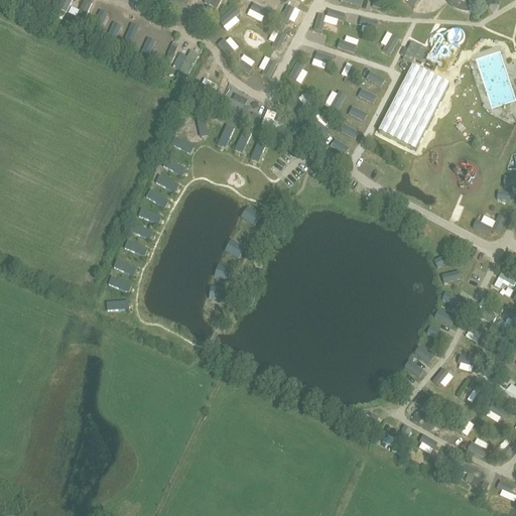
[(56,0),(53,7),(72,14),(77,0),(56,0)]
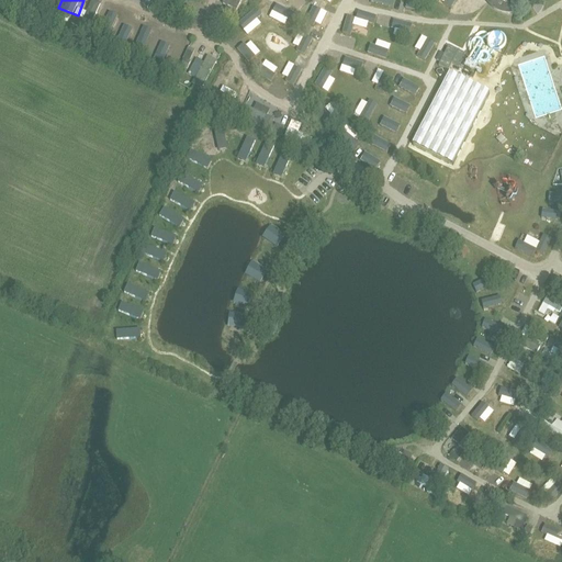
[(97,0),(94,0),(87,21),(94,24),(104,3),(97,0)]
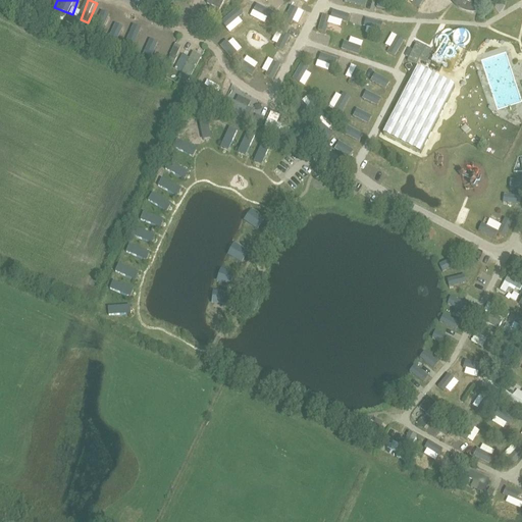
[(224,0),(208,0),(207,4),(219,10),(224,0)]
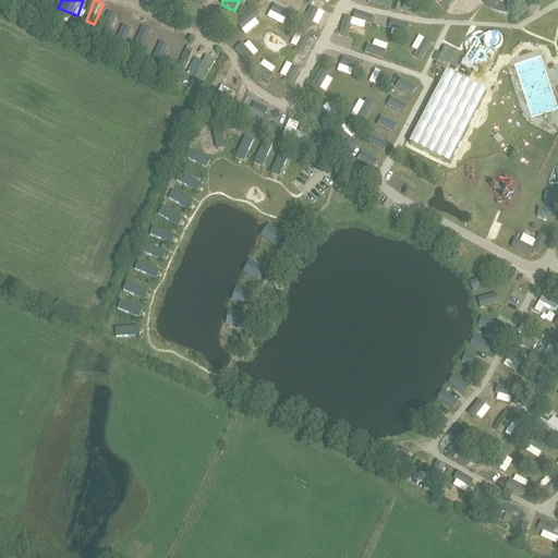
[(423,4),(407,0),(403,0),(401,9),(421,13),(423,4)]
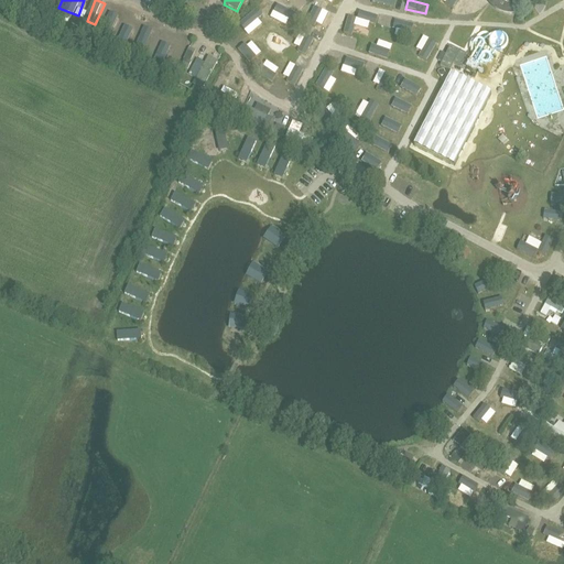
[(491,0),(490,2),(492,4),(495,6),(496,8),(499,9),(501,10),(503,11),(507,12),(509,12),(512,12),(512,11),(514,7),(519,9),(523,0),(491,0)]
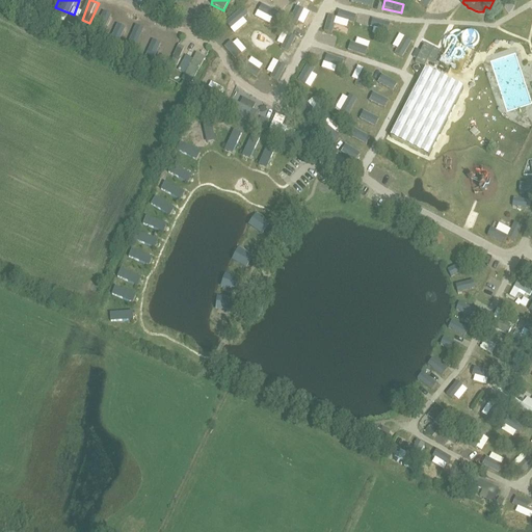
[(282,15),(262,4),(258,11),(277,22),(282,15)]
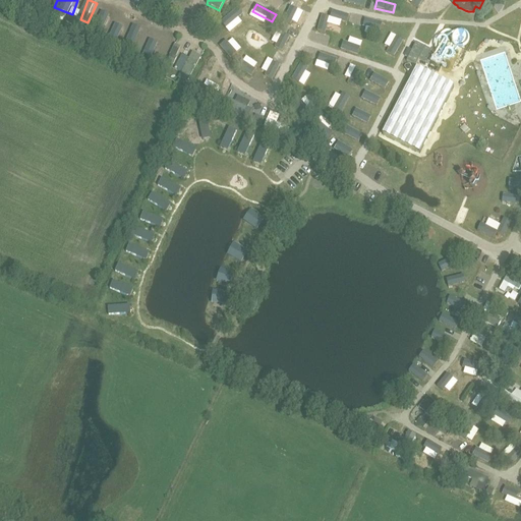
[(180,18),(183,10),(169,6),(166,14),(180,18)]
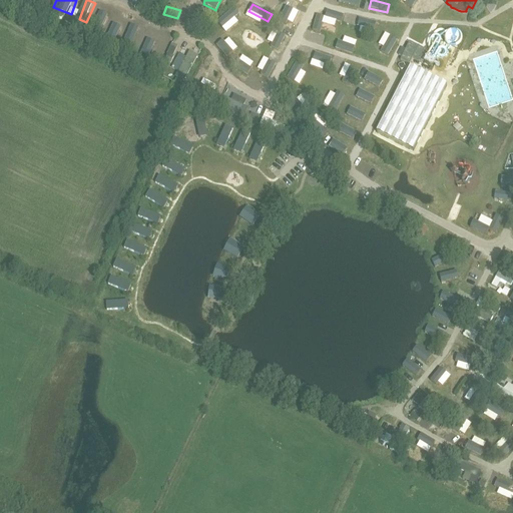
[(293,9),(286,6),(279,21),(286,24),(293,9)]
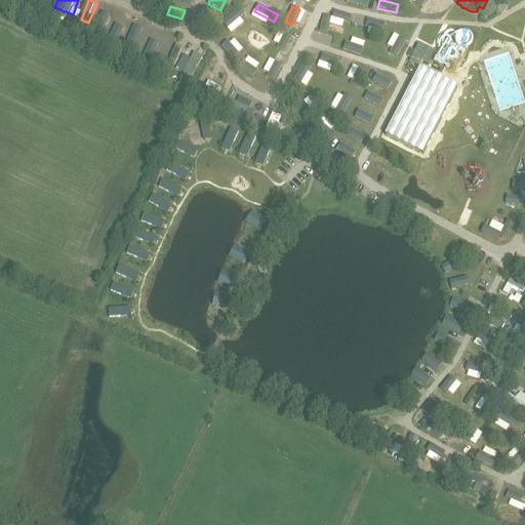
[(78,7),(73,13),(80,17),(84,12),(78,7)]
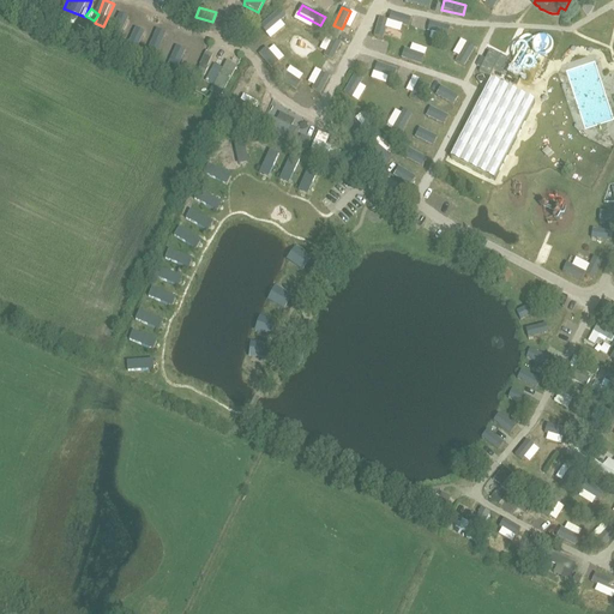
[(286,17),(280,10),(259,26),(265,34),(286,17)]
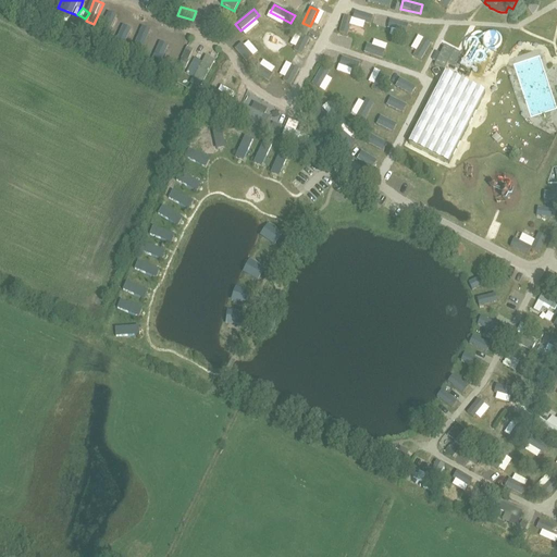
[(373,16),(355,10),(353,19),(371,25),(373,16)]
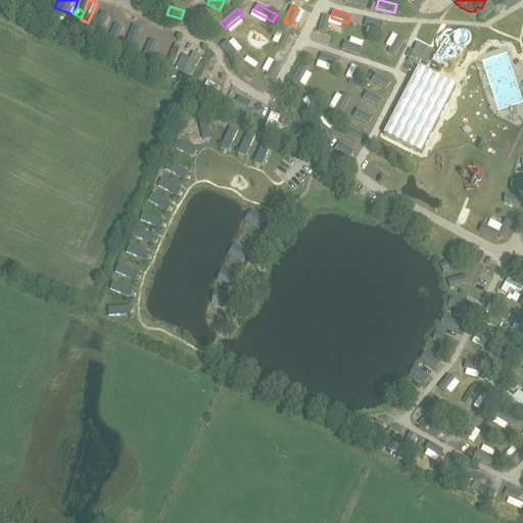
[(109,14),(101,10),(94,27),(102,31),(109,14)]
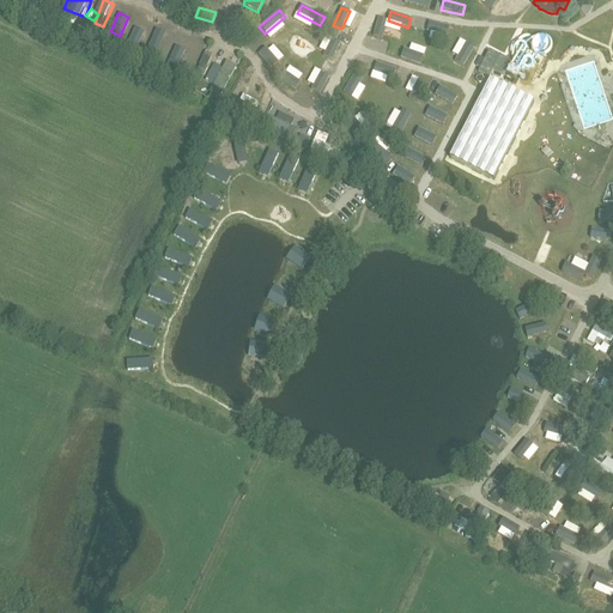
[(383,38),(388,20),(380,18),(374,36),(383,38)]
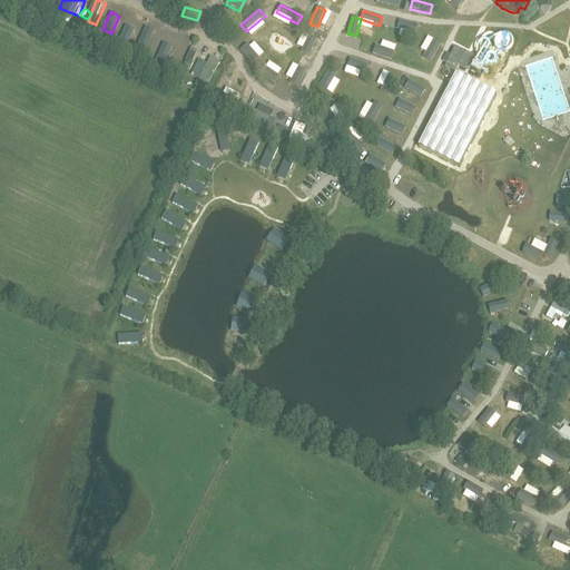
[(419,23),(399,20),(396,30),(415,33),(419,23)]
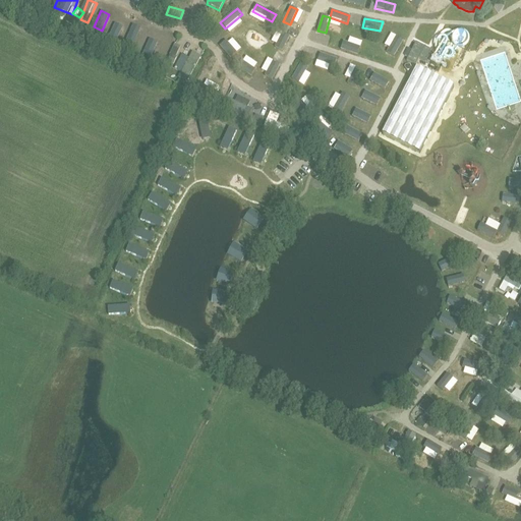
[(122,27),(114,23),(107,39),(115,43),(122,27)]
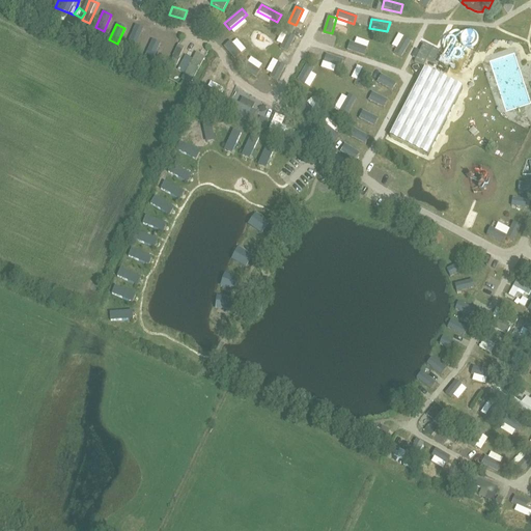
[(143,29),(135,25),(128,42),(136,45),(143,29)]
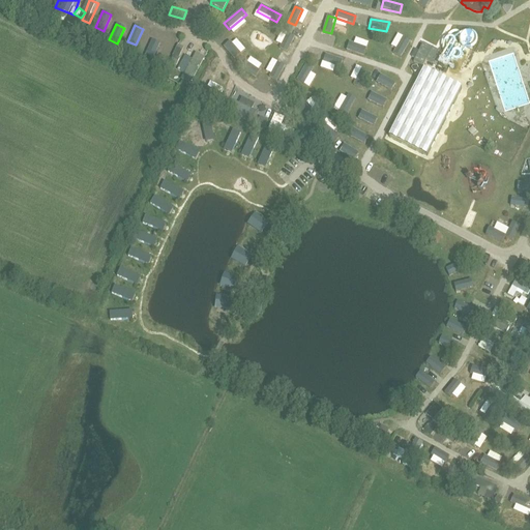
[(179,39),(173,37),(175,32),(166,28),(156,55),(163,57),(164,53),(173,56),(179,39)]
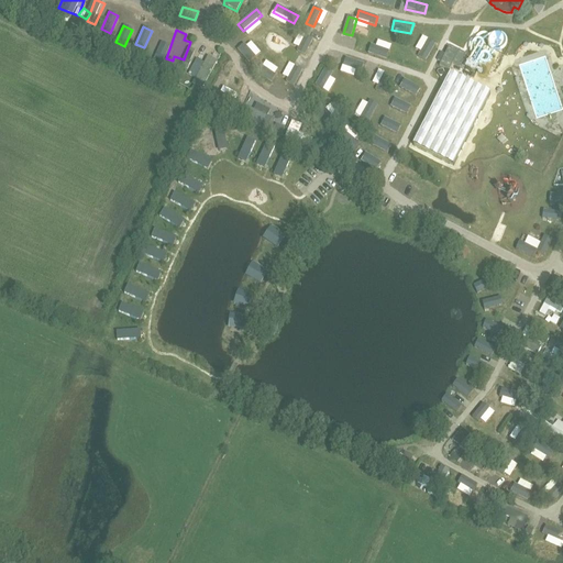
[(354,32),(351,42),(361,45),(364,35),(354,32)]
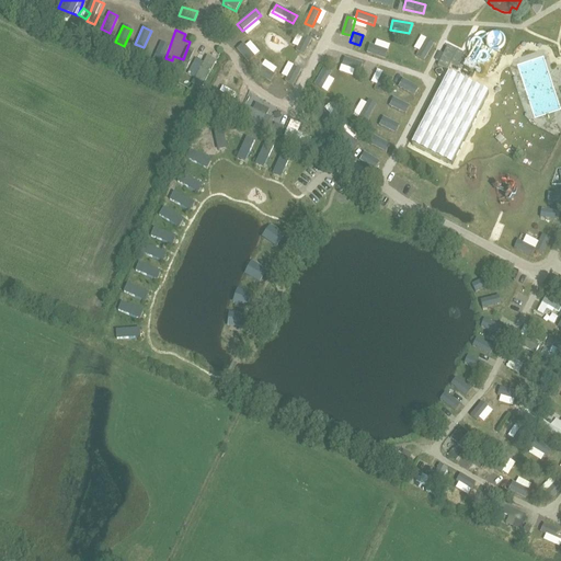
[(312,38),(305,35),(296,50),(304,55),(312,38)]
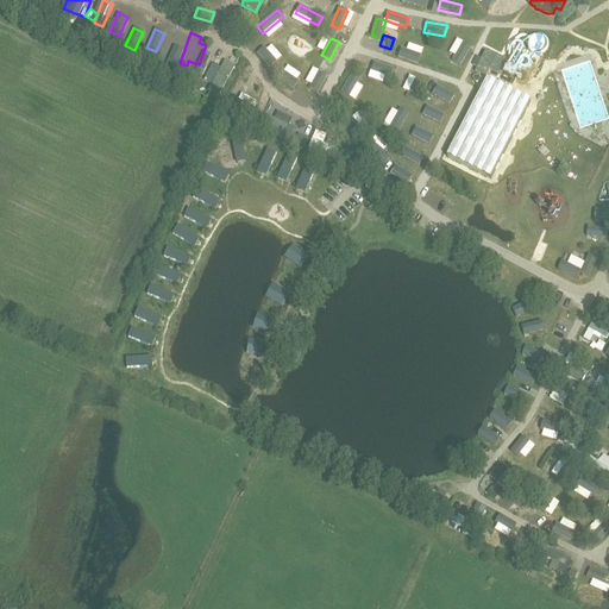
[(460,66),(471,48),(463,43),(451,61),(460,66)]
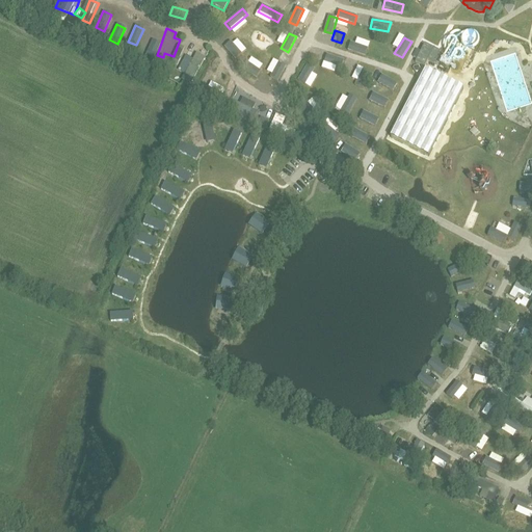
[(161,44),(153,40),(145,56),(153,59),(161,44)]
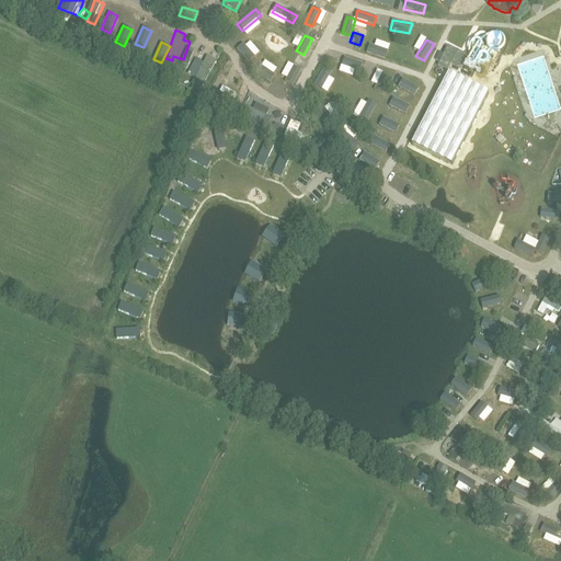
[(255,57),(243,44),(237,49),(249,63),(255,57)]
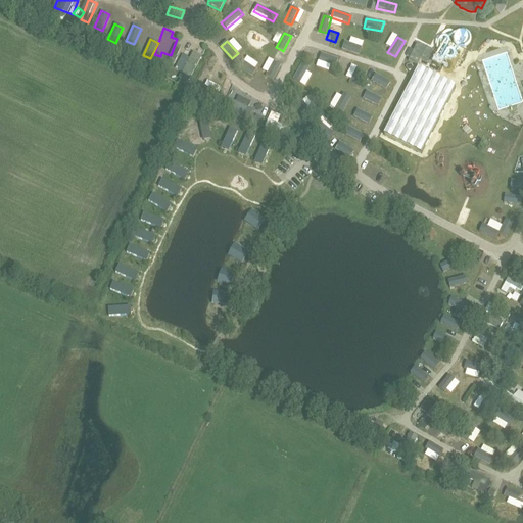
[(362,48),(345,41),(342,49),(359,56),(362,48)]
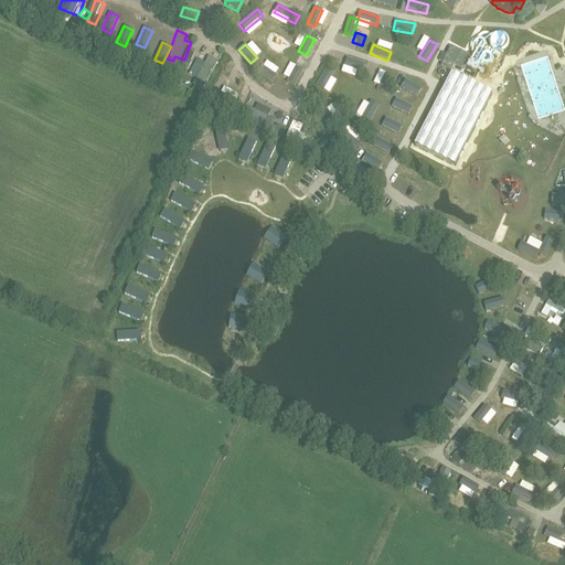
[(451,46),(440,66),(450,72),(455,64),(461,52),(451,46)]
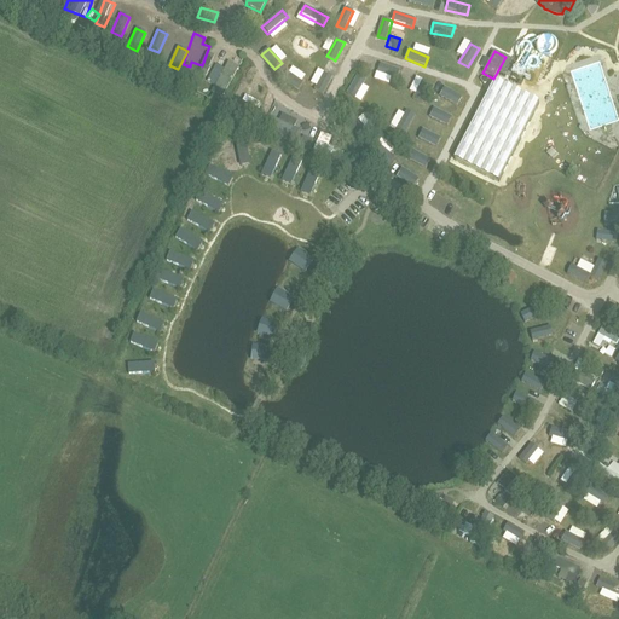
[(210,70),(217,58),(208,53),(202,67),(210,70)]
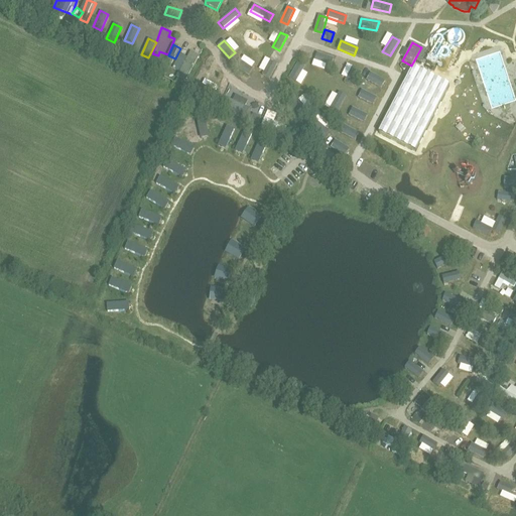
[(421,47),(415,58),(423,62),(429,51),(421,47)]
